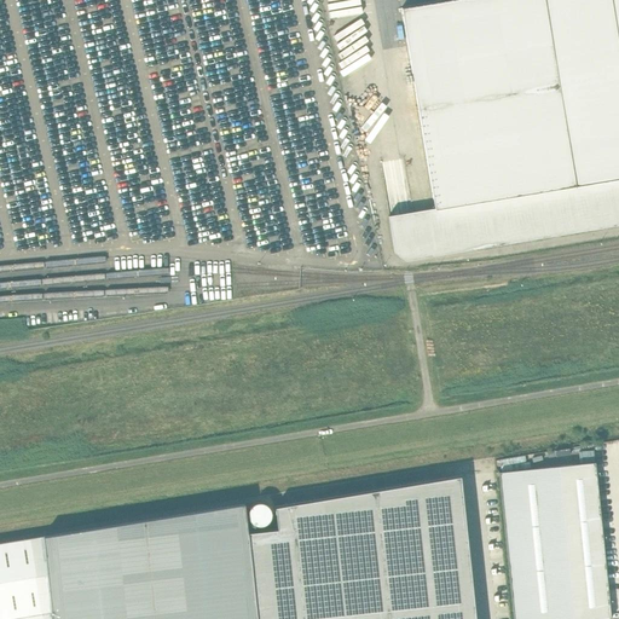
[(577,185),(545,0),(445,0),(401,7),(434,208),(577,185)]
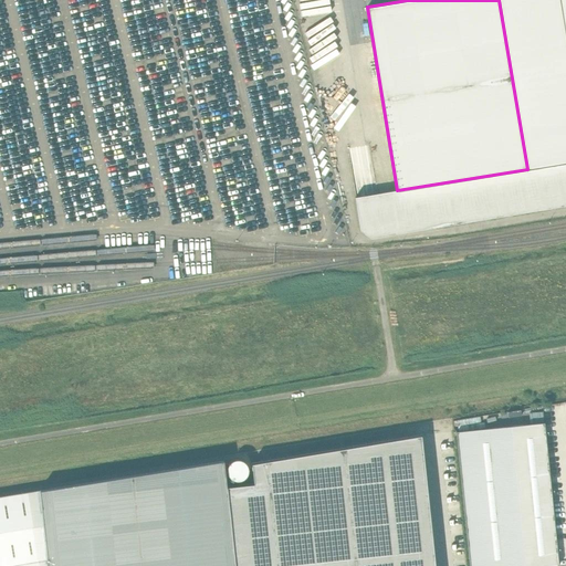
[(565,163),(565,44),(558,0),(499,0),(527,169),(565,163)]
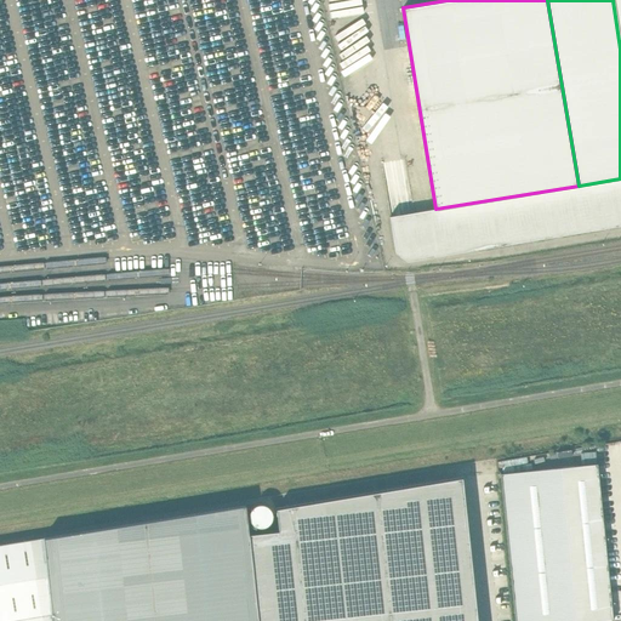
[(620,178),(579,186),(436,209),(389,216),(396,254),(408,261),(620,224),(620,178)]
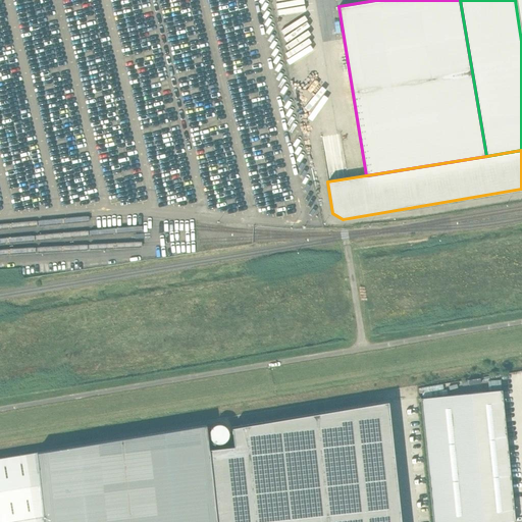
[(515,521),(502,389),(420,398),(432,521),(515,521)]
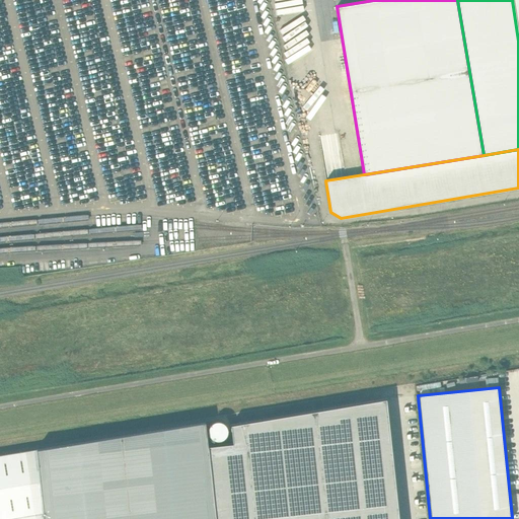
[(233,443),(208,446),(215,518),(398,518),(386,398),(231,425),(233,443)]
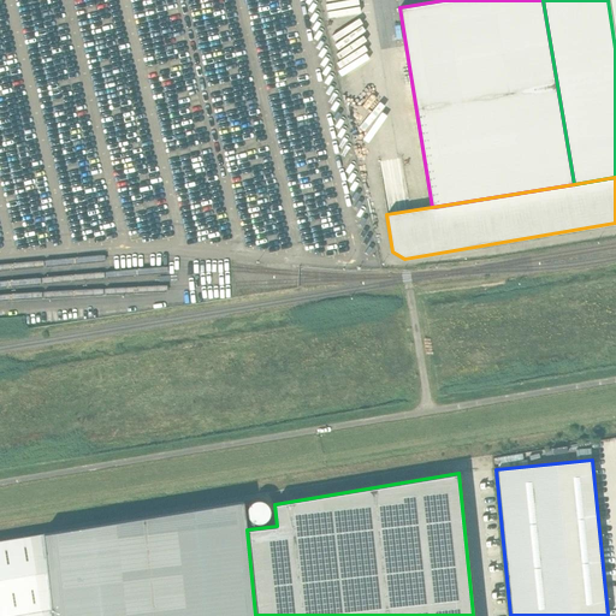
[(43,532),(43,533),(52,614),(51,615),(255,615),(247,529),(244,501),(45,533),(45,532),(43,532)]
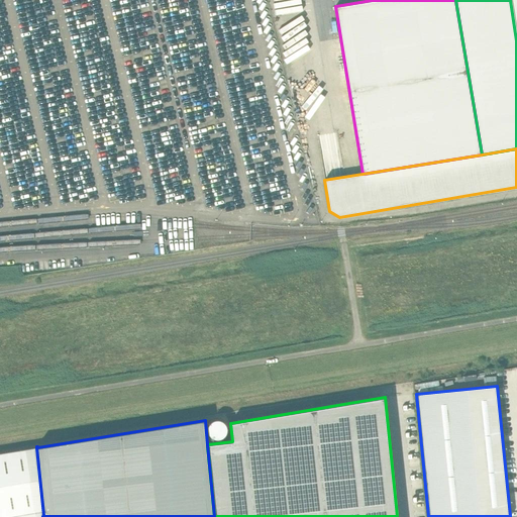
[(0,516),(28,516),(43,515),(36,447),(0,453),(0,516)]
